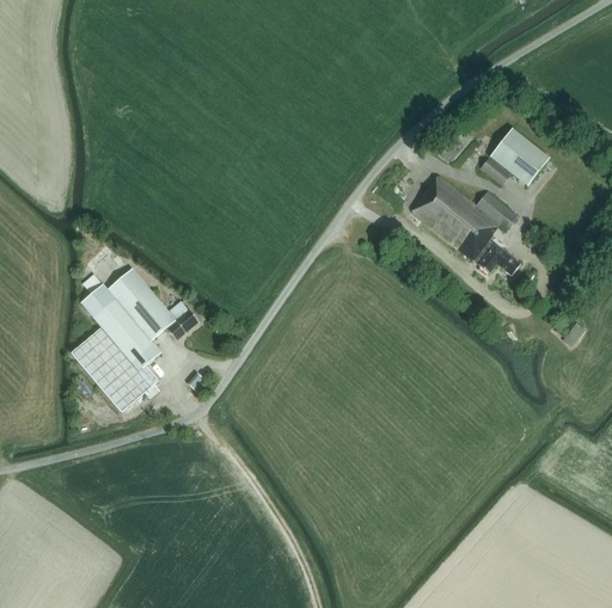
[(490,155),(527,185),(550,158),(513,128),(490,155)]
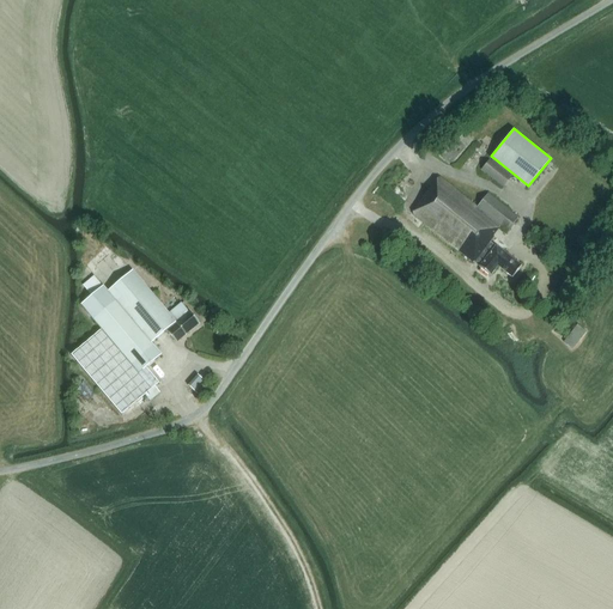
[(503,186),(511,174),(491,158),(483,169),(503,186)]
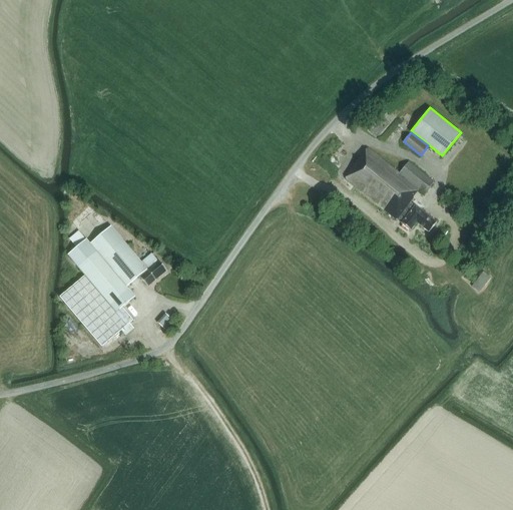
[(429,230),(437,221),(415,204),(410,201),(413,196),(412,195),(418,188),(424,193),(434,180),(408,160),(399,172),(367,146),(346,176),(397,217),(397,216),(402,220),(401,221),(410,228),(417,220),(429,230)]
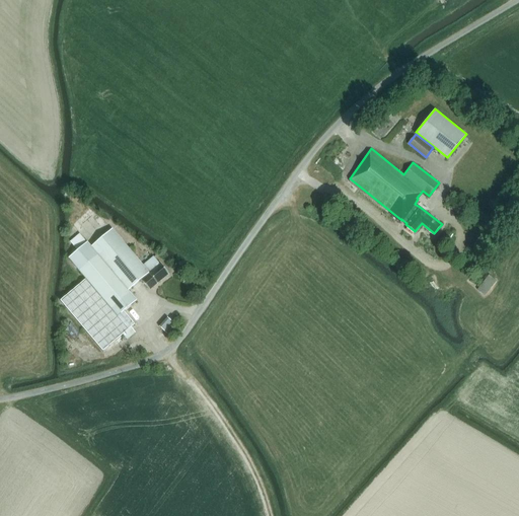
[(454,202),(450,206),(460,215),(464,210),(454,202)]
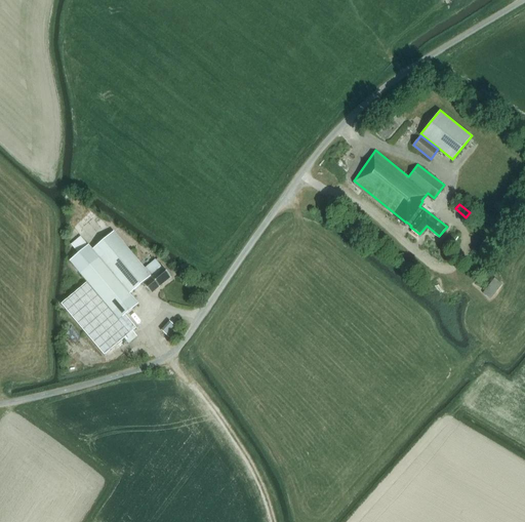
[(78,251),(70,258),(90,283),(64,306),(103,353),(123,335),(127,342),(136,333),(131,328),(135,325),(124,313),(137,302),(131,294),(132,294),(130,291),(143,281),(151,290),(170,275),(155,256),(145,266),(113,229),(92,247),(88,242),(87,243),(80,234),(71,242),(78,251)]
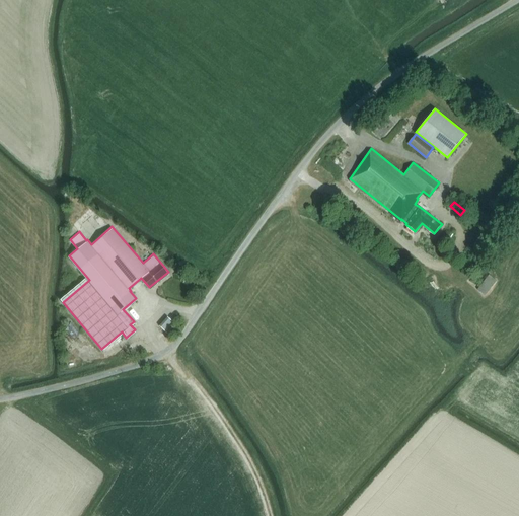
[(485,294),(496,279),(489,273),(476,288),(485,294)]
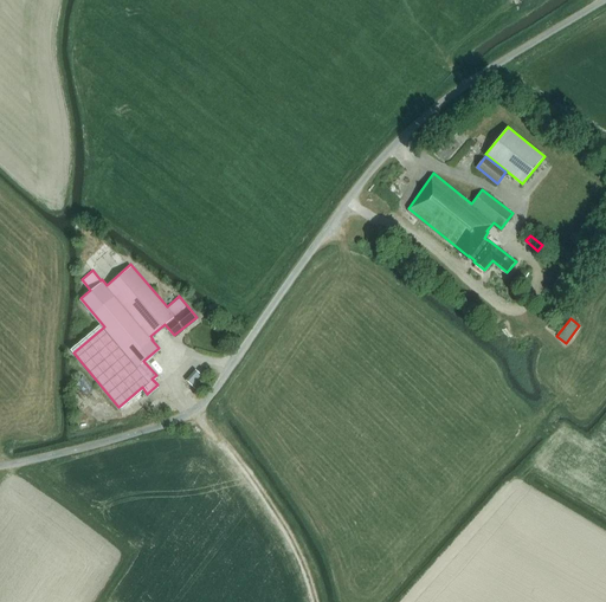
[(224,328),(219,334),(225,338),(230,332),(224,328)]
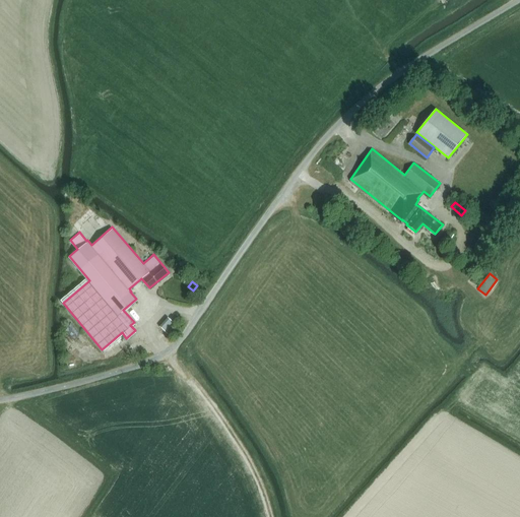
[(160,326),(168,332),(176,322),(169,316),(160,326)]
